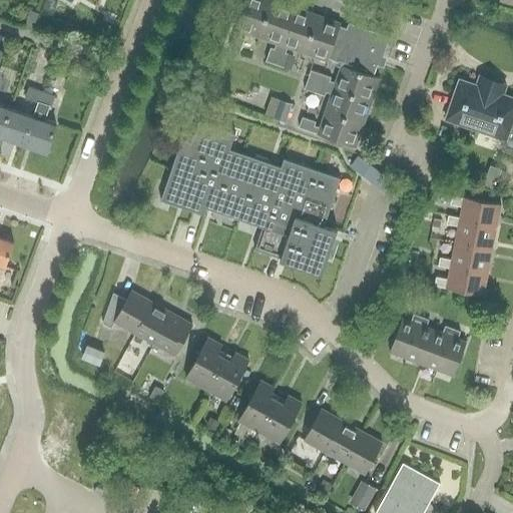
[(357,146),(372,100),(380,77),(375,75),(379,62),(382,63),(391,36),(350,22),(348,28),(341,25),(342,23),(276,0),(246,0),(236,29),(237,29),(230,48),(240,51),(245,38),(241,36),(243,31),(278,43),(276,48),(272,47),(267,60),(286,67),(291,53),(287,52),(289,47),(329,60),(330,58),(344,62),(343,64),(337,81),(332,80),(333,76),(312,69),(306,88),(326,95),(327,91),(333,93),(321,126),(316,125),(317,121),(304,116),(300,126),(319,133),(357,146)]
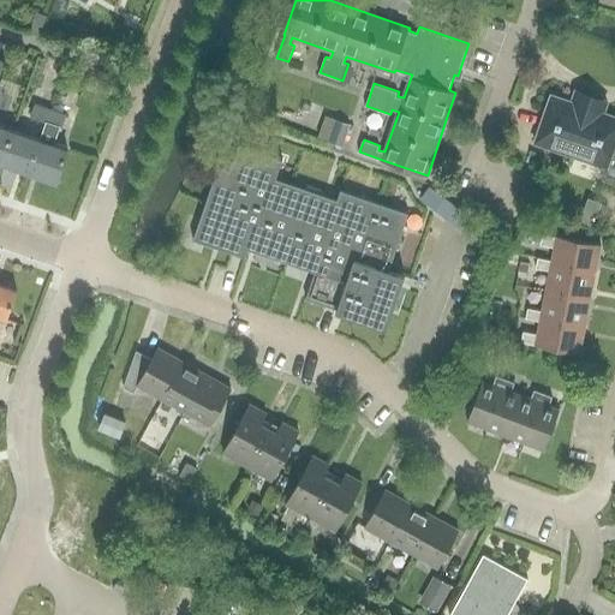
[(43,29),(48,16),(24,7),(19,21),(43,29)]
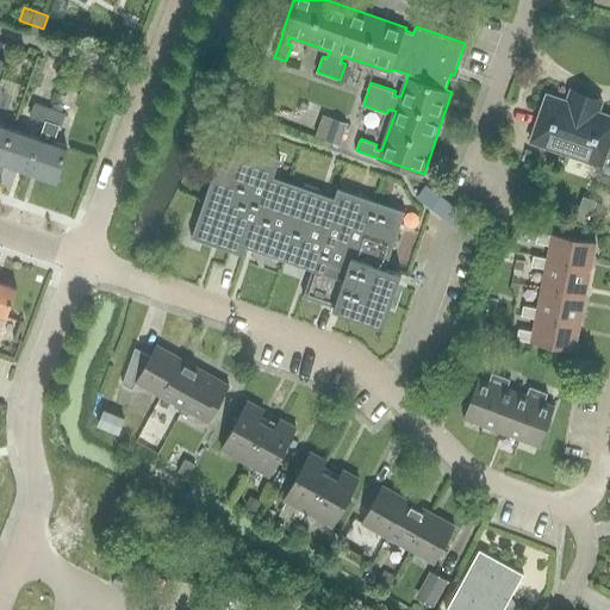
[(51,60),(47,73),(61,78),(66,64),(51,60)]
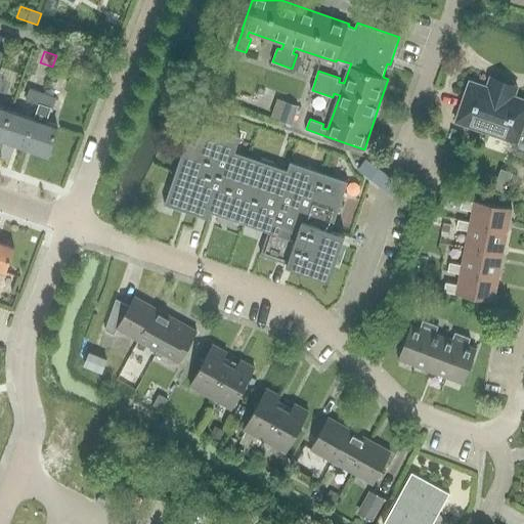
[(11,82),(0,77),(0,90),(7,93),(11,82)]
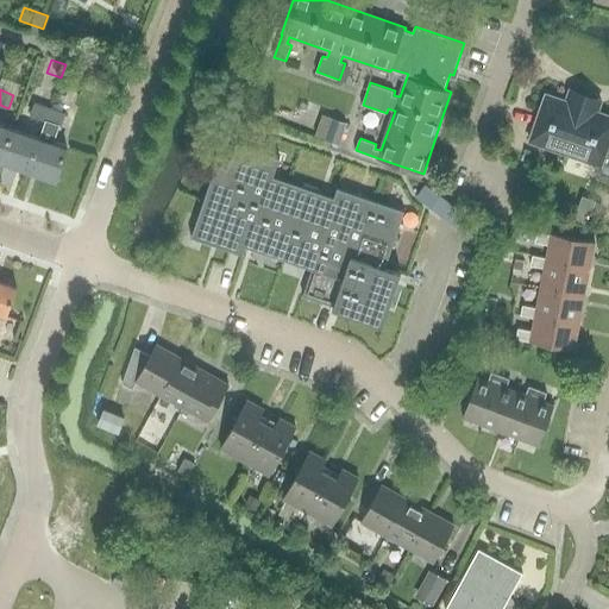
[(546,94),(529,142),(597,165),(595,173),(597,177),(608,181),(608,151),(607,151),(608,144),(608,115),(597,113),(600,107),(567,96),(566,101),(546,94)]
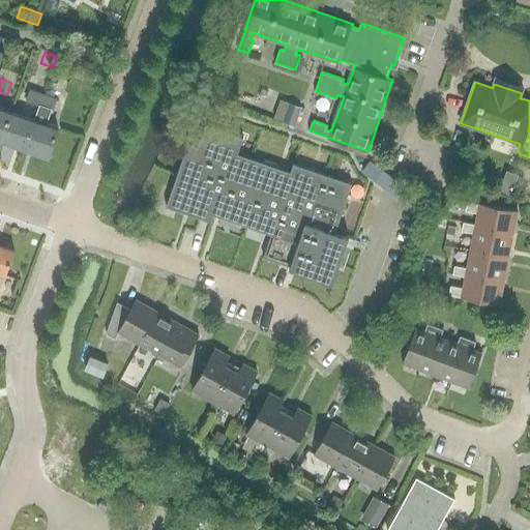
[(39,106),(43,94),(30,89),(26,101),(39,106)]
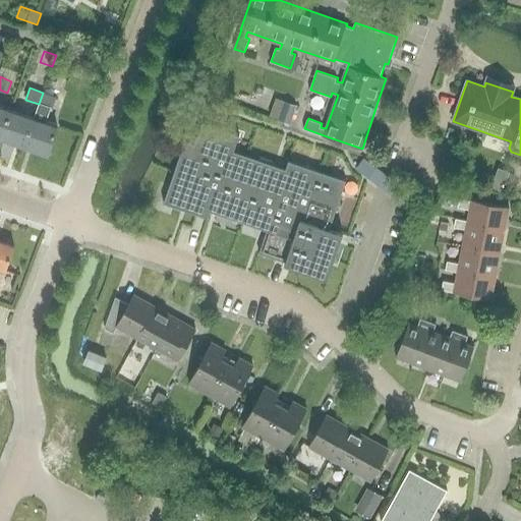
[(57,97),(43,93),(39,104),(52,108),(57,97)]
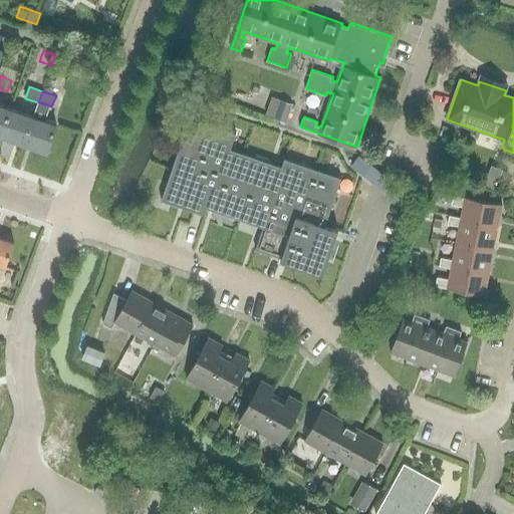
[(286,122),(293,103),(280,99),(274,118),(286,122)]
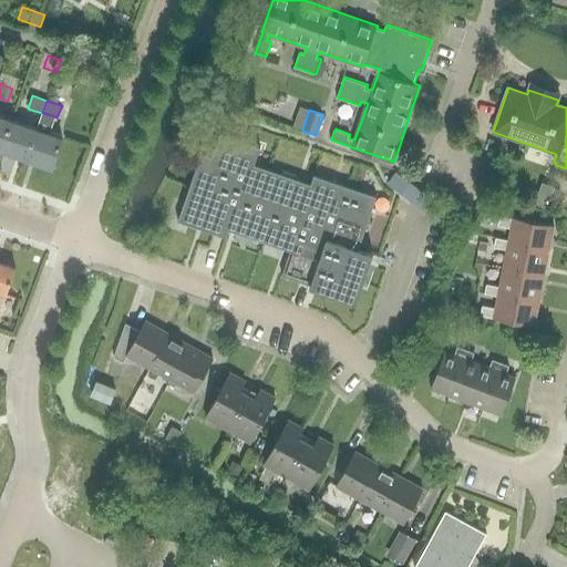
[(0,151),(1,152),(12,121),(0,115),(0,151)]
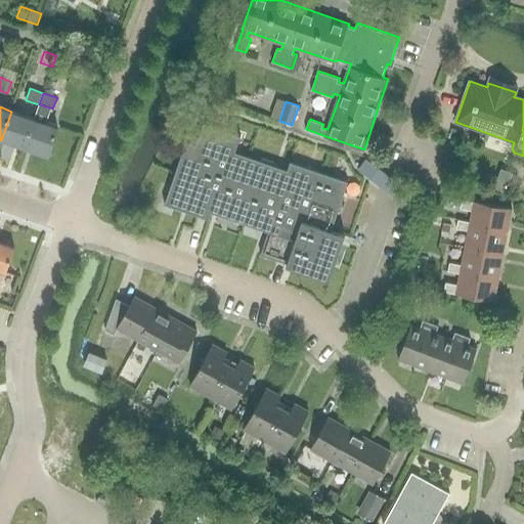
[(24,148),(34,119),(11,112),(1,140),(24,148)]
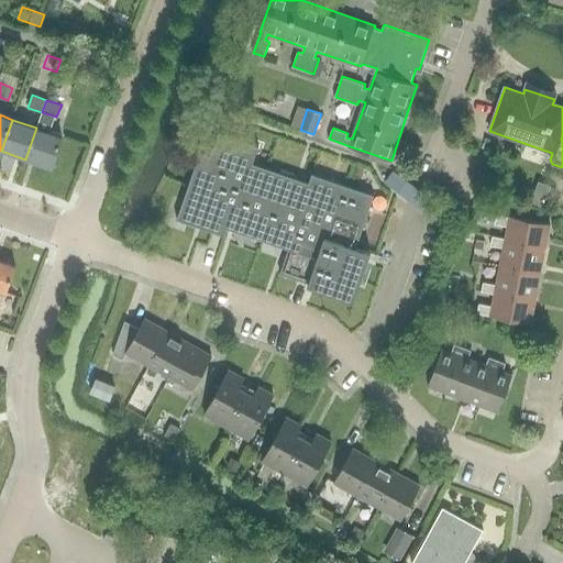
[(62,136),(36,128),(25,159),(52,168),(62,136)]
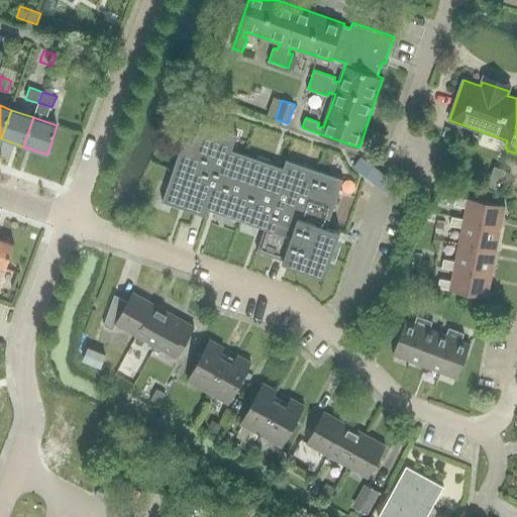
[(287,161),(284,169),(231,150),(236,135),(201,123),(194,144),(184,140),(164,201),(197,213),(197,212),(206,215),(208,209),(265,228),(256,251),(323,274),(334,241),(323,237),(326,227),(342,180),(287,161)]
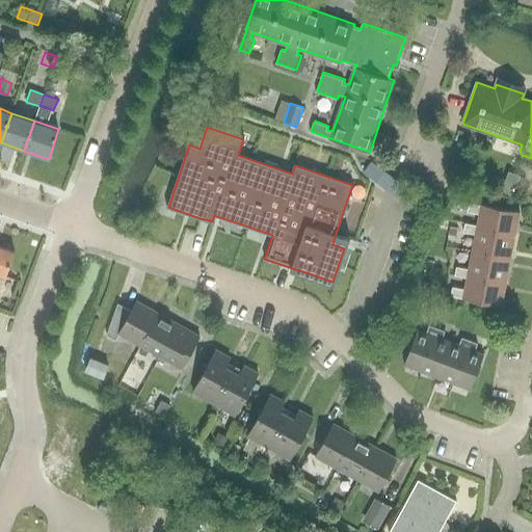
[(466,222),(464,227),(515,236),(520,212),(481,205),(481,206),(469,203),(468,212),(479,214),(477,225),(466,222)]
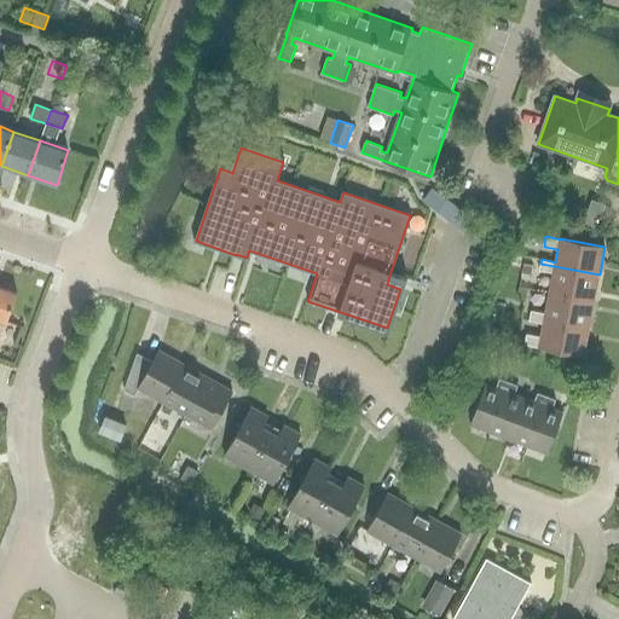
[(554,273),(549,293),(594,302),(600,275),(541,264),(539,270),(554,273)]
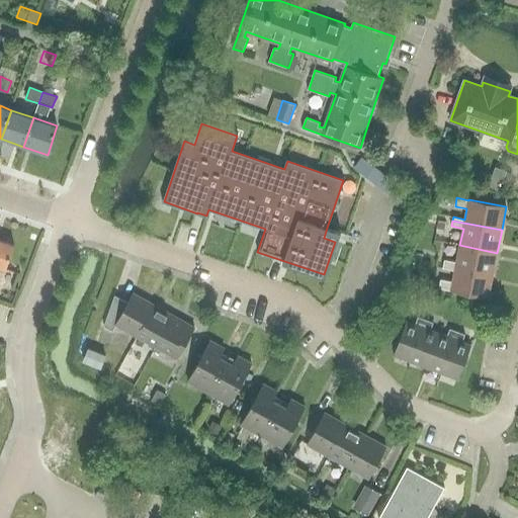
[(0,240),(0,267),(6,269),(14,245),(0,240)]
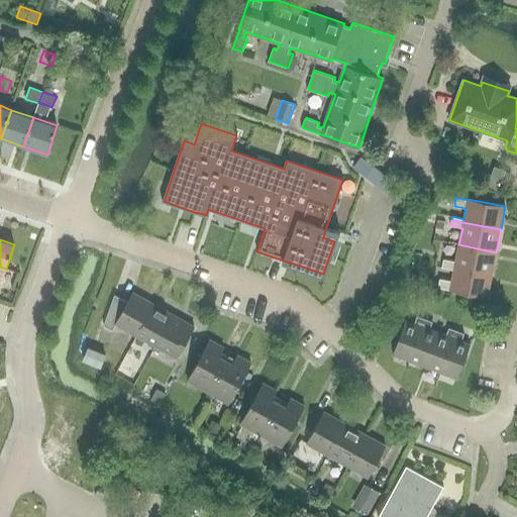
[(443,260),(442,266),(492,275),(496,252),(458,244),(455,262),(443,260)]
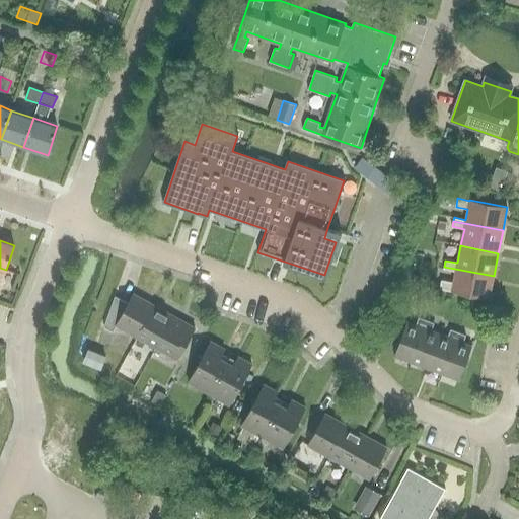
[(494,276),(444,267),(444,269),(455,272),(453,283),(441,280),(440,289),(452,291),(451,292),(489,299),(494,276)]
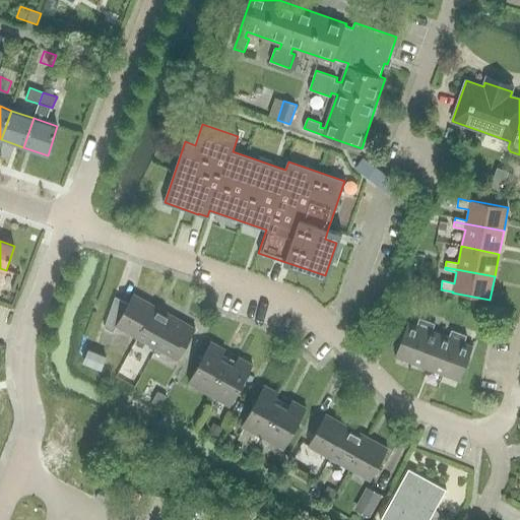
[(113,332),(116,326),(137,337),(154,307),(133,295),(128,304),(115,297),(105,327),(113,332)]
